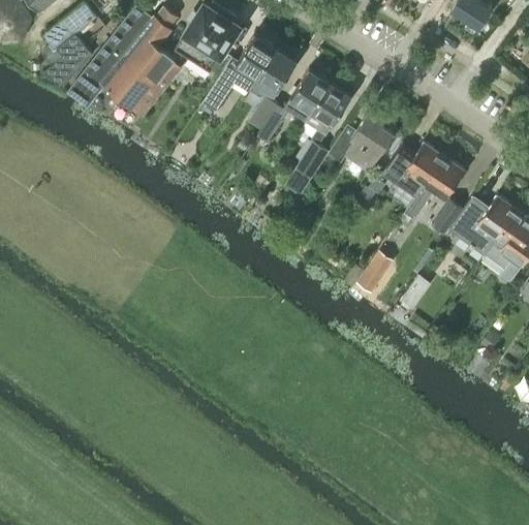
[(27,0),(38,13),(39,14),(57,0),(27,0)]
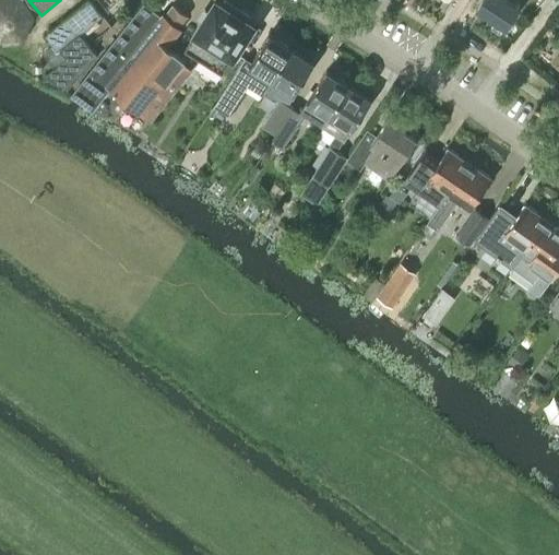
[(486,0),(479,12),(507,30),(520,10),(504,0),(486,0)]
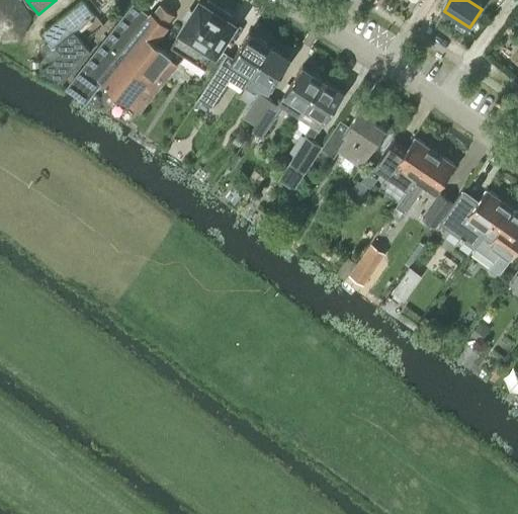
[(0,3),(0,39),(1,39),(18,38),(21,38),(30,19),(17,4),(0,3)]
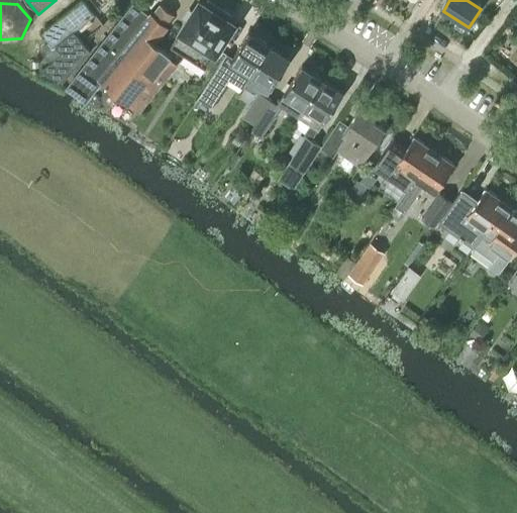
[(40,36),(48,45),(38,53),(50,66),(43,73),(62,87),(91,56),(84,47),(104,29),(83,3),(40,36)]
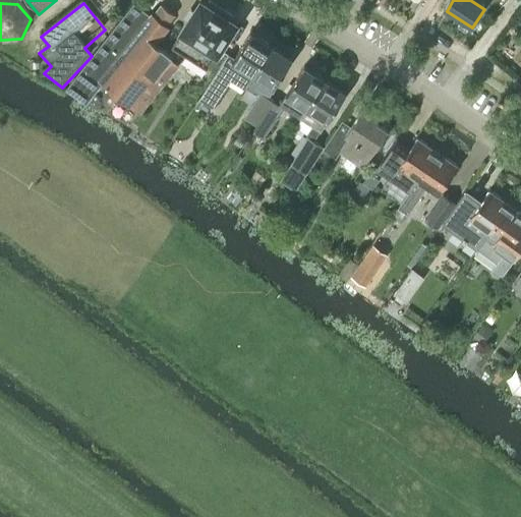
[(172,49),(208,71),(237,26),(232,23),(234,19),(210,4),(207,7),(201,4),(194,14),(192,13),(187,21),(189,22),(172,49)]
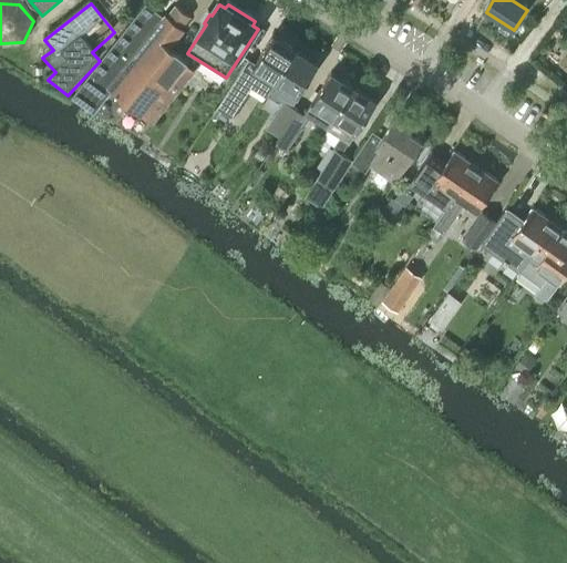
[(74,100),(94,115),(111,93),(151,126),(152,126),(177,95),(168,88),(188,63),(171,49),(184,32),(182,30),(191,19),(176,8),(168,19),(166,17),(164,20),(147,7),(74,100)]
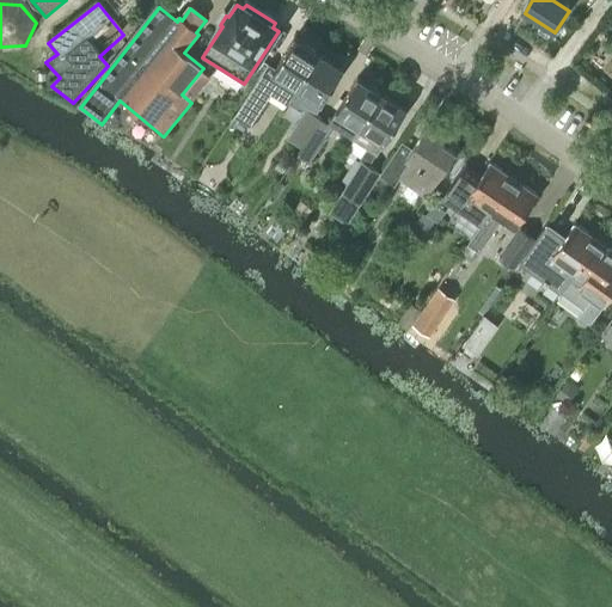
[(295,42),(274,75),(298,91),(319,57),(295,42)]
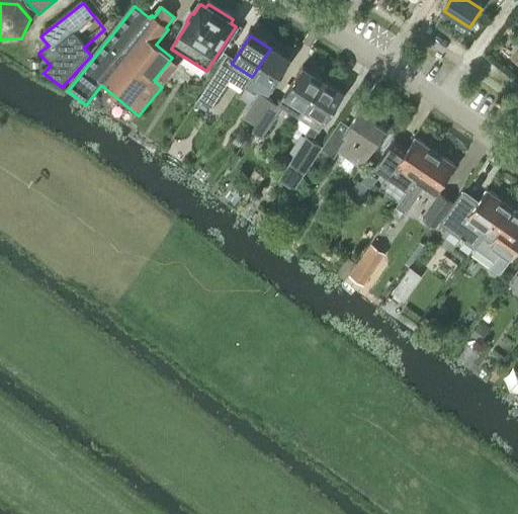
[(252,77),(246,87),(259,96),(260,95),(266,100),(273,90),(290,61),(270,49),(252,77)]
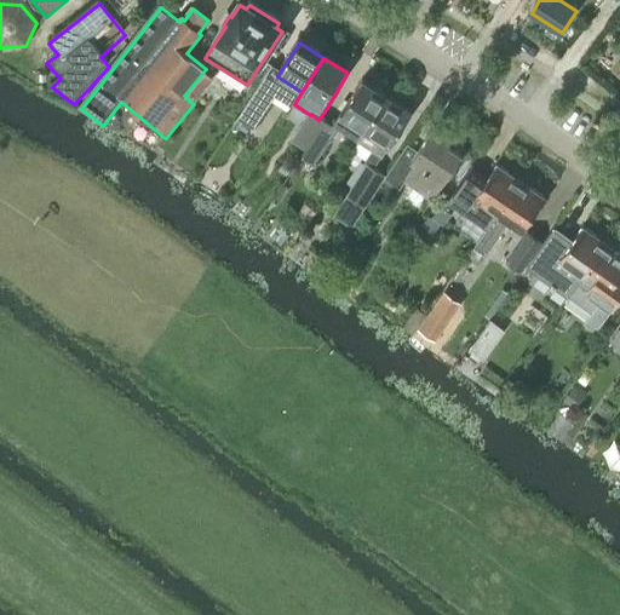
[(362,82),(333,128),(357,144),(388,98),(362,82)]
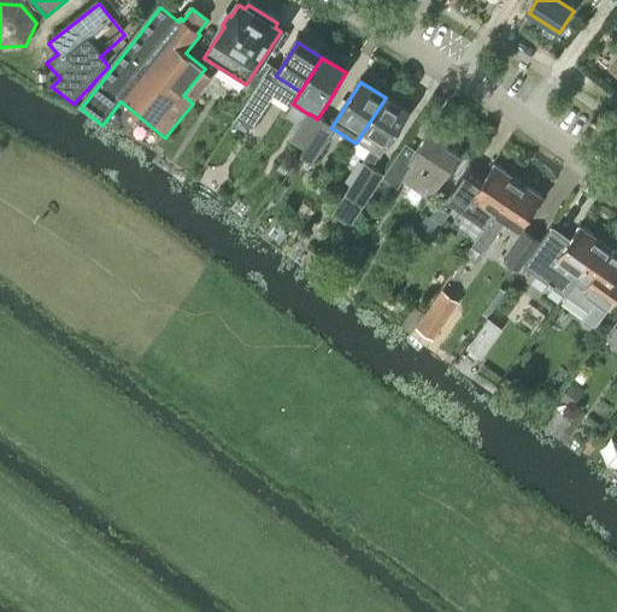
[(386,98),(356,143),(370,152),(381,159),(388,147),(410,113),(386,98)]
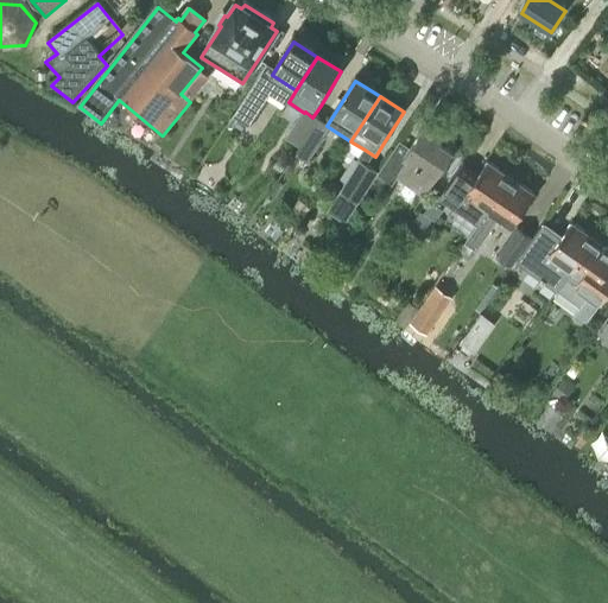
[(304,113),(292,132),(306,141),(312,133),(320,121),(312,118),(305,112),(304,113)]
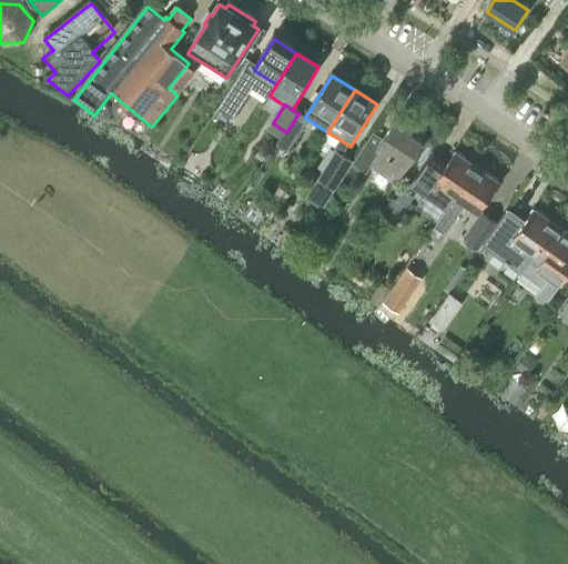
[(368,142),(353,167),(367,175),(372,169),(396,185),(423,145),(411,137),(415,130),(397,119),(378,149),(368,142)]
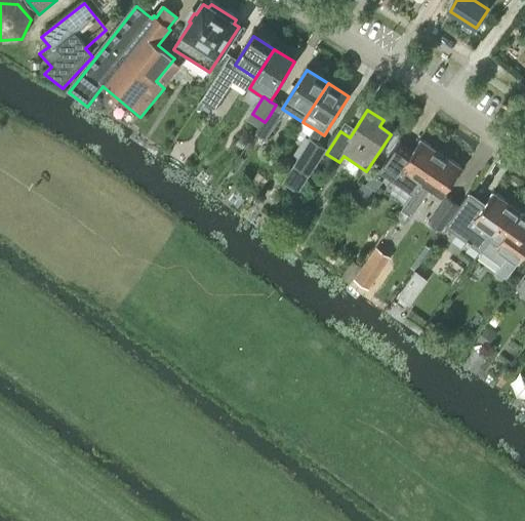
[(260,129),(256,135),(267,143),(280,121),(270,115),(265,122),(260,129)]
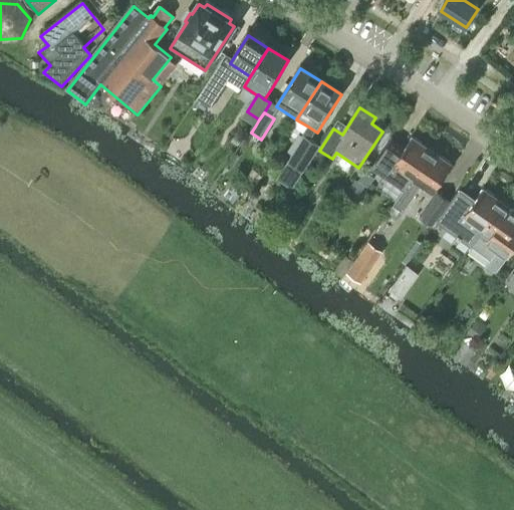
[(304,139),(288,164),(303,174),(319,149),(304,139)]
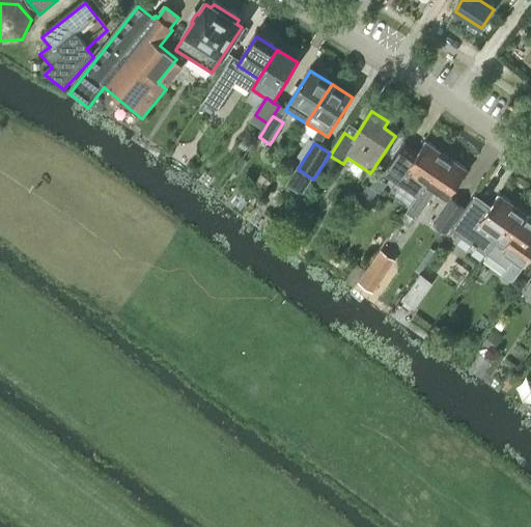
[(404,144),(383,175),(417,199),(446,158),(425,143),(418,154),(404,144)]
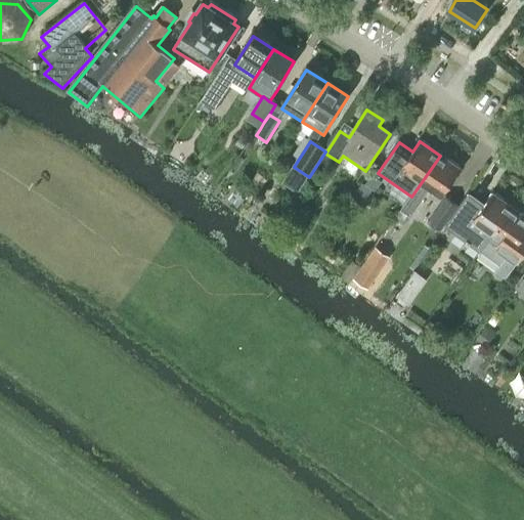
[(411,197),(400,212),(410,219),(431,189),(442,197),(461,170),(440,156),(411,197)]
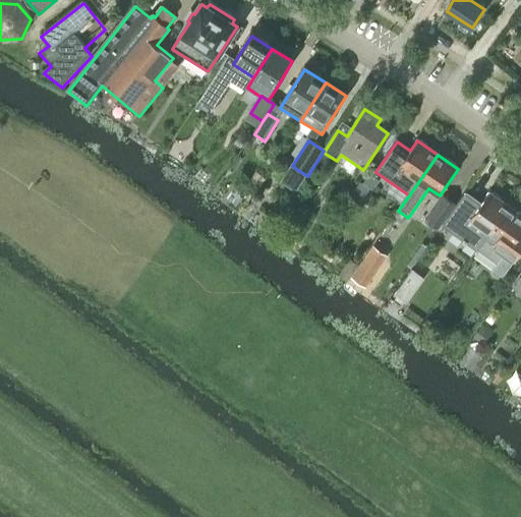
[(448,217),(457,225),(451,233),(468,245),(477,252),(490,234),(510,208),(489,193),(481,206),(465,193),(448,217)]
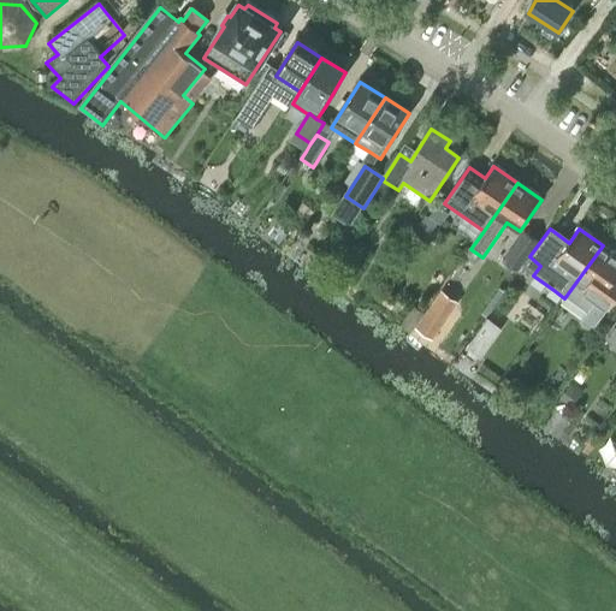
[(503,265),(516,274),(538,243),(525,233),(503,265)]
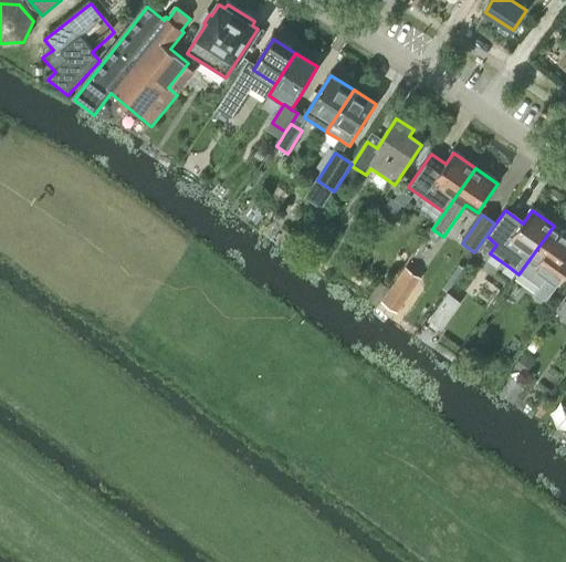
[(565,235),(554,226),(533,255),(519,274),(540,289),(533,298),(544,306),(565,278),(565,276),(565,235)]
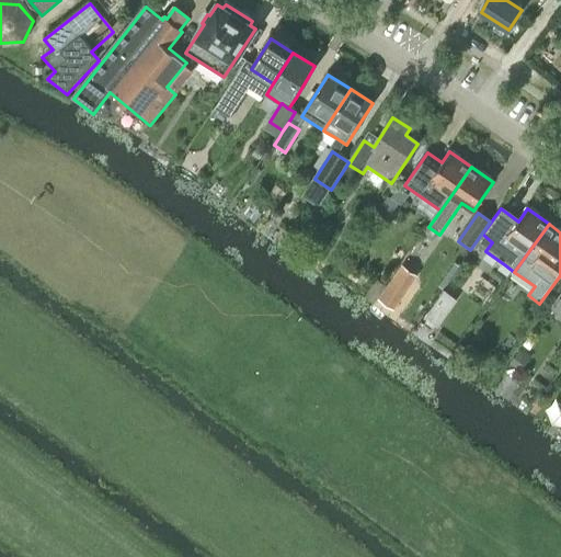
[(398,276),(380,302),(393,310),(411,285),(398,276)]
